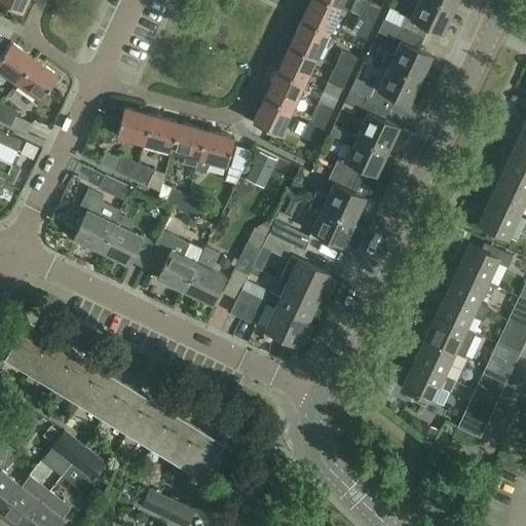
[(26,0),(0,0),(22,10),(26,0)]
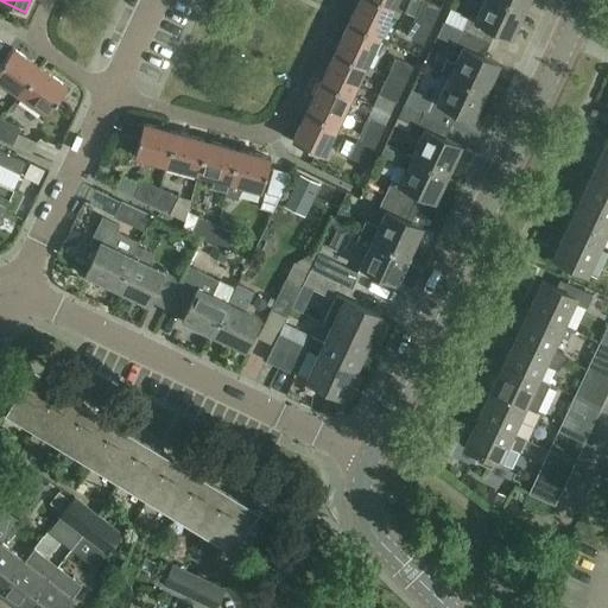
[(393,7),(378,0),(358,0),(348,21),(379,37),(393,7)]
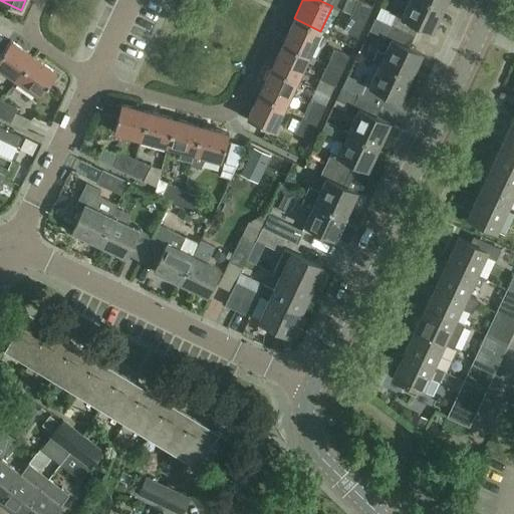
[(357,0),(351,15),(365,22),(372,7),(358,0),(357,0)]
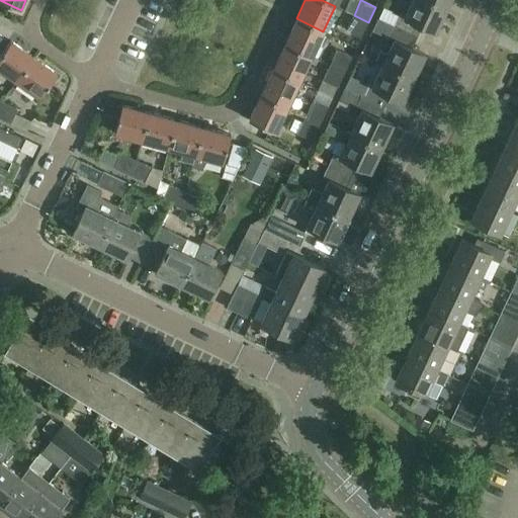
[(445,8),(427,0),(412,0),(404,18),(399,15),(394,25),(417,36),(422,26),(434,31),(445,8)]
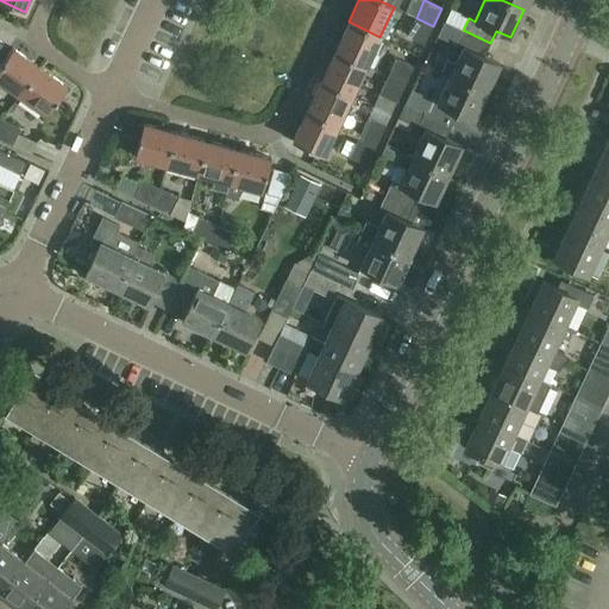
[(502,0),(523,10),(528,0),(502,0)]
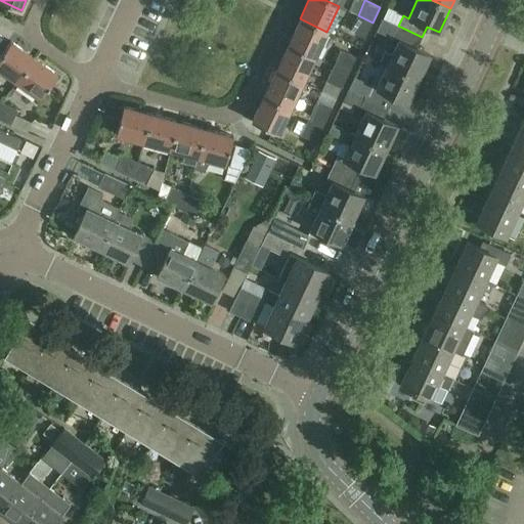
[(383,18),(398,26),(403,15),(388,8),(383,18)]
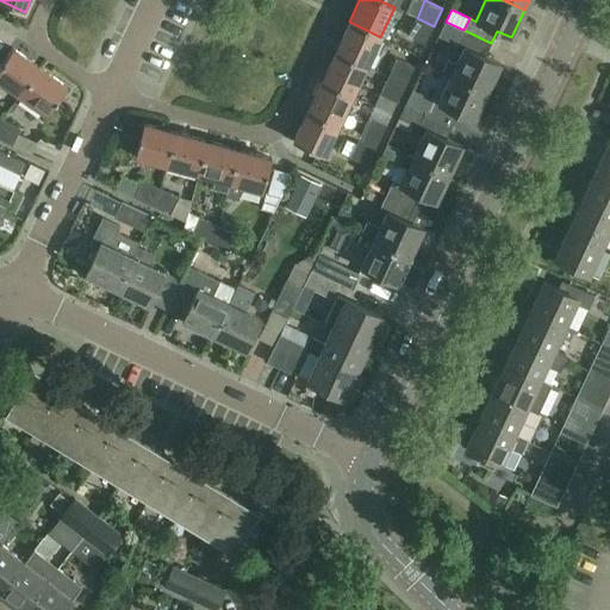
[(434,26),(417,18),(408,37),(424,44),(434,26)]
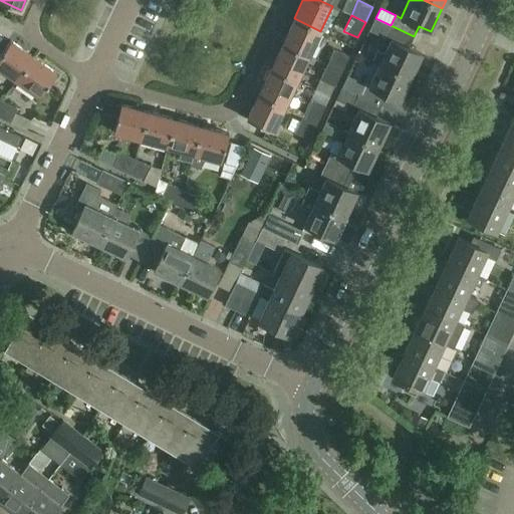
[(320,31),(294,18),(282,43),(308,55),(320,31)]
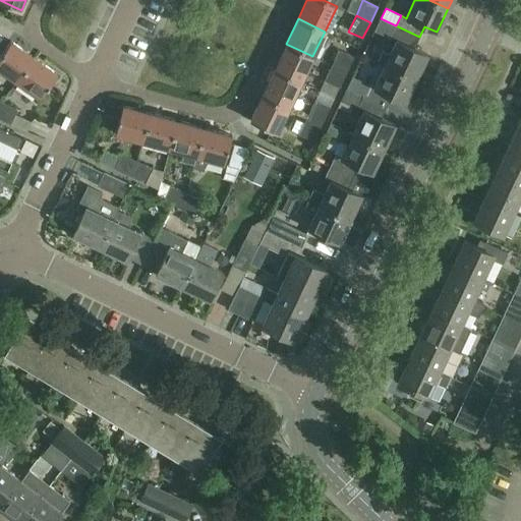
[(396,40),(390,54),(383,51),(378,60),(385,64),(415,78),(427,55),(414,49),(419,37),(396,25),(391,38),(396,40)]
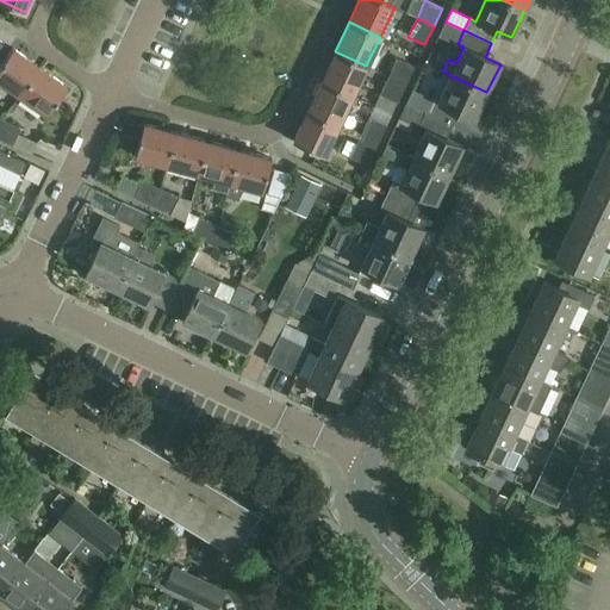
[(0,80),(19,94),(39,67),(12,48),(0,64),(0,80)]
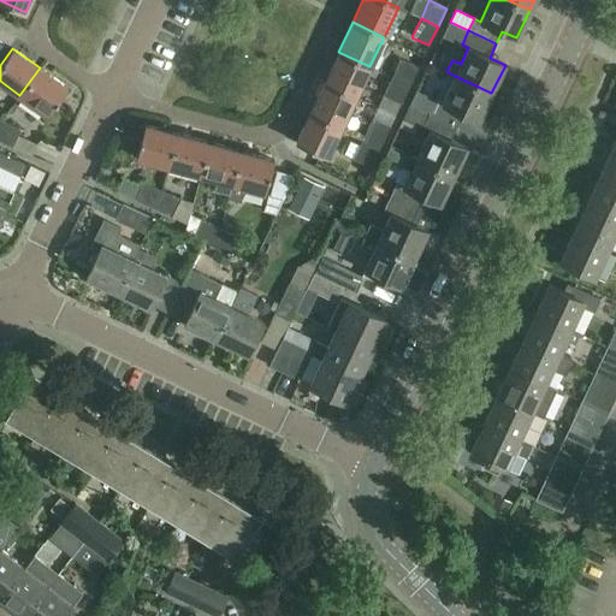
[(369,66),(338,52),(324,82),(355,96),(369,66)]
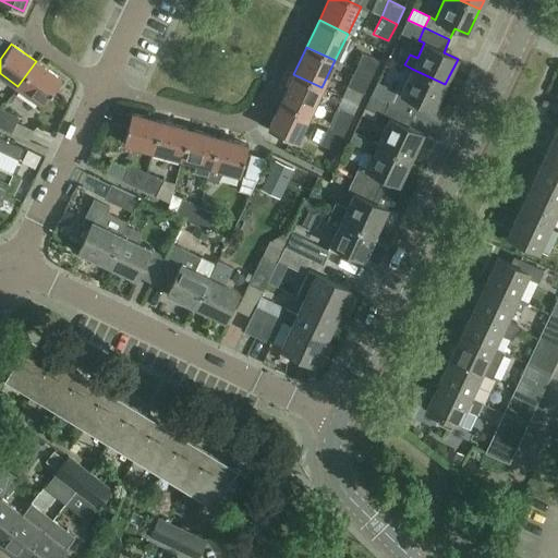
[(355,70),(371,77),(379,61),(363,53),(355,70)]
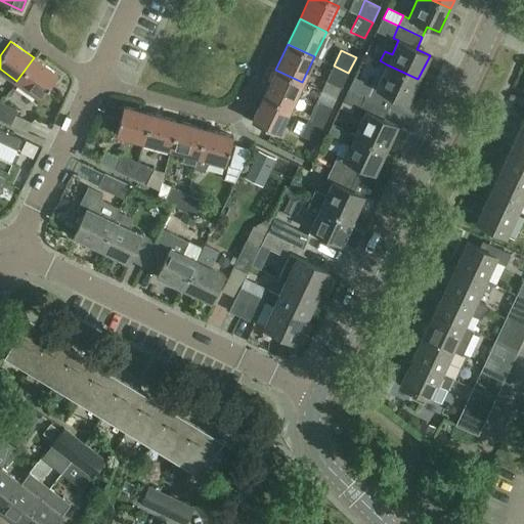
[(34,57),(16,81),(40,97),(56,74),(34,57)]
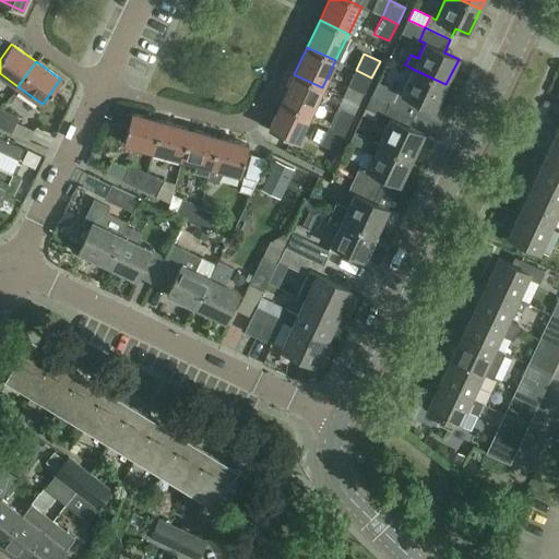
[(395,91),(389,104),(414,115),(420,103),(433,110),(445,84),(413,69),(401,94),(395,91)]
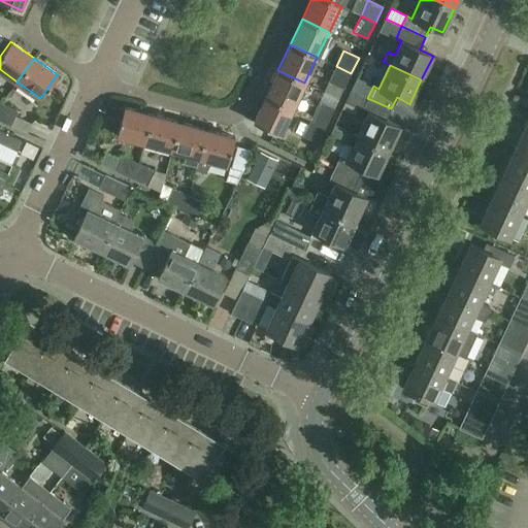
[(351,73),(336,66),(328,83),(343,89),(351,73)]
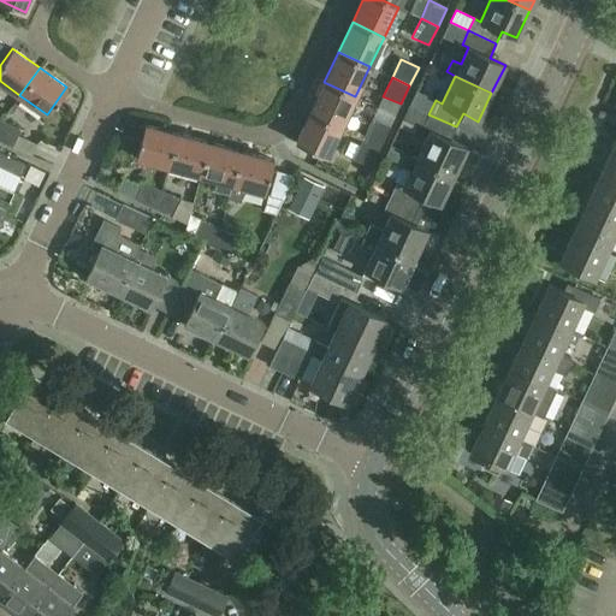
[(324,82),(311,112),(341,126),(355,96),(324,82)]
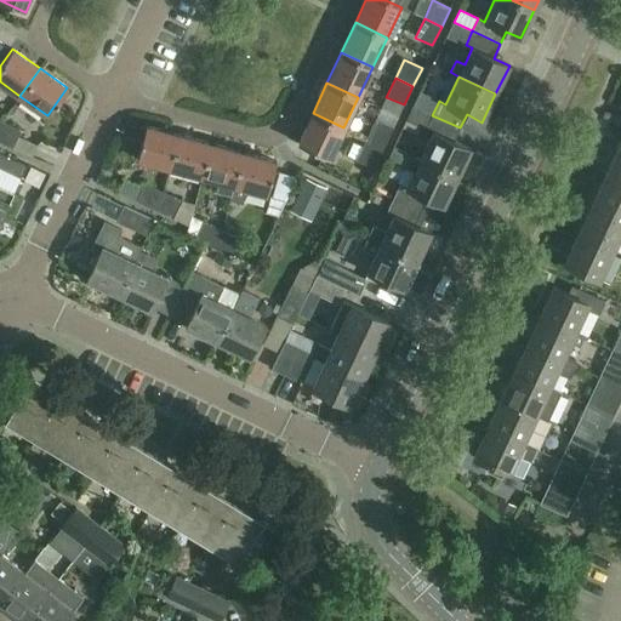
[(343,127),(313,113),(297,143),(329,158),(343,127)]
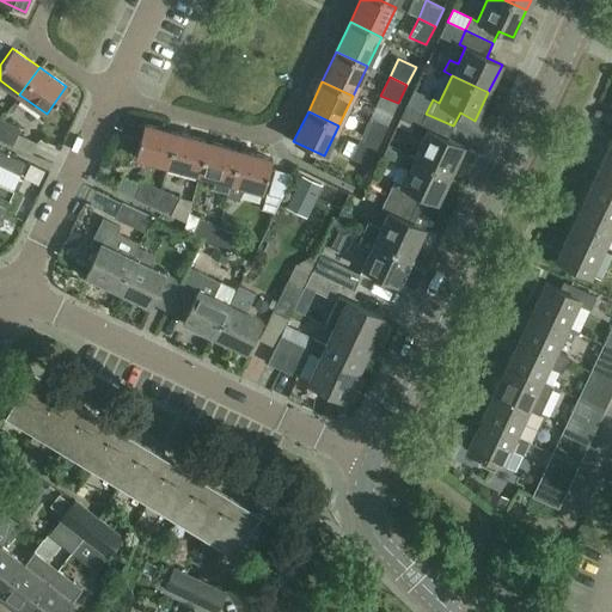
[(427,129),(414,158),(450,175),(463,146),(447,139),(453,126),(426,114),(420,126),(427,129)]
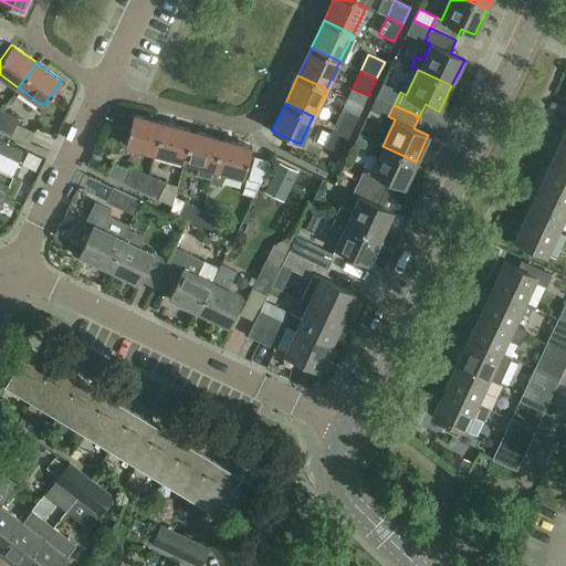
[(334,126),(350,134),(358,116),(342,108),(334,126)]
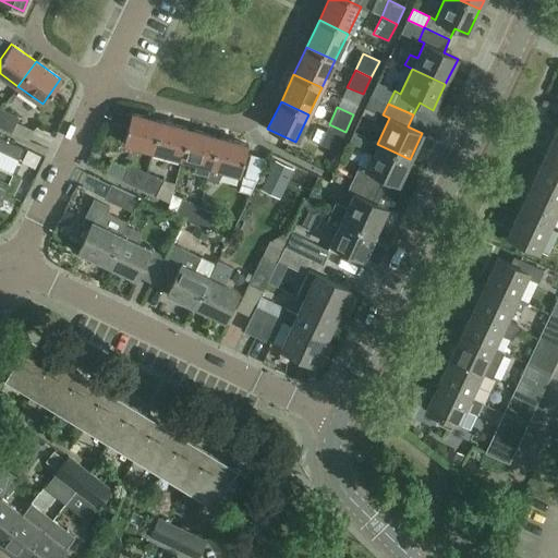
[(0,128),(11,133),(19,118),(2,109),(0,113),(0,128)]
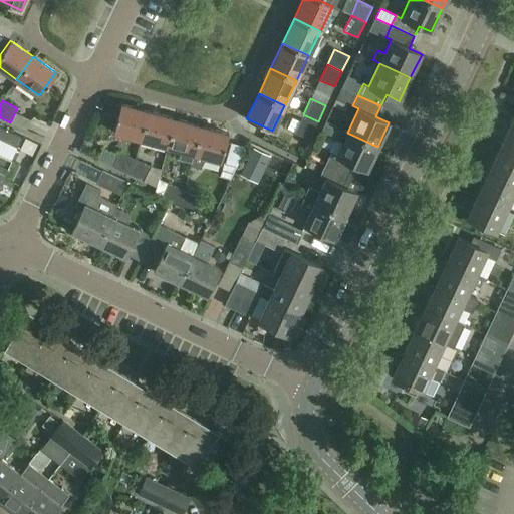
[(141,139),(148,110),(121,103),(113,132),(141,139)]
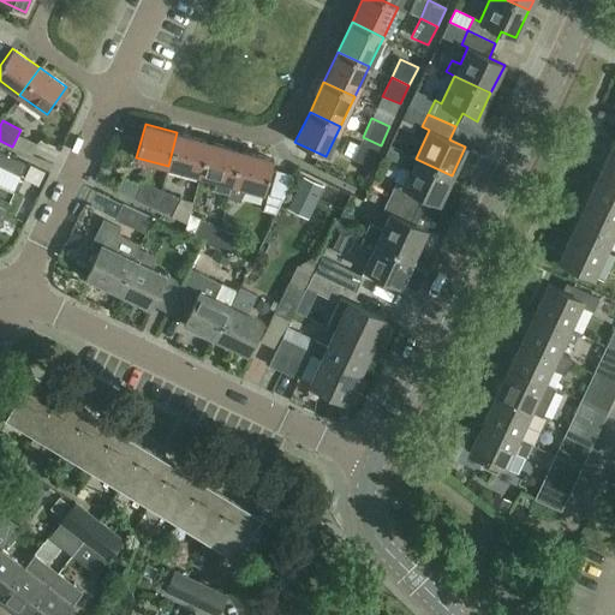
[(177,132),(168,166),(199,175),(209,142),(177,132)]
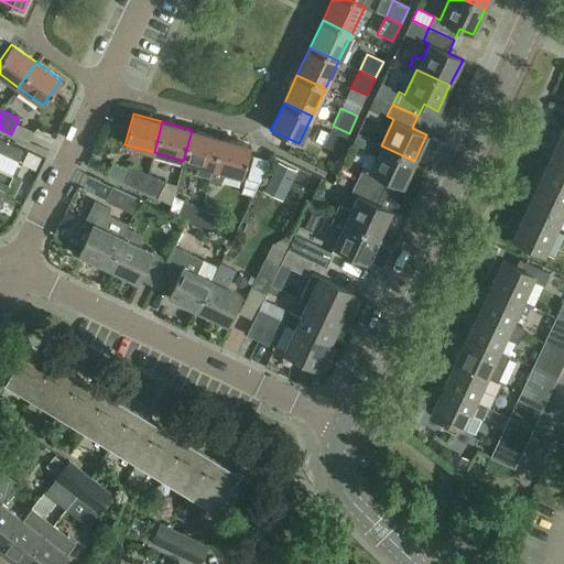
[(349,133),(333,126),(323,147),(339,154),(349,133)]
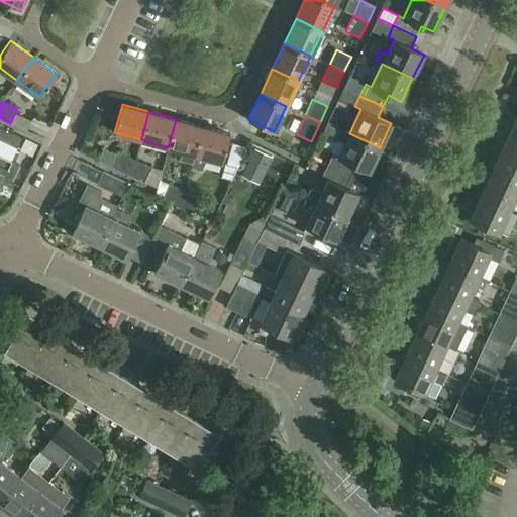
[(176,119),(168,147),(183,151),(180,160),(192,163),(194,154),(202,126),(176,119)]
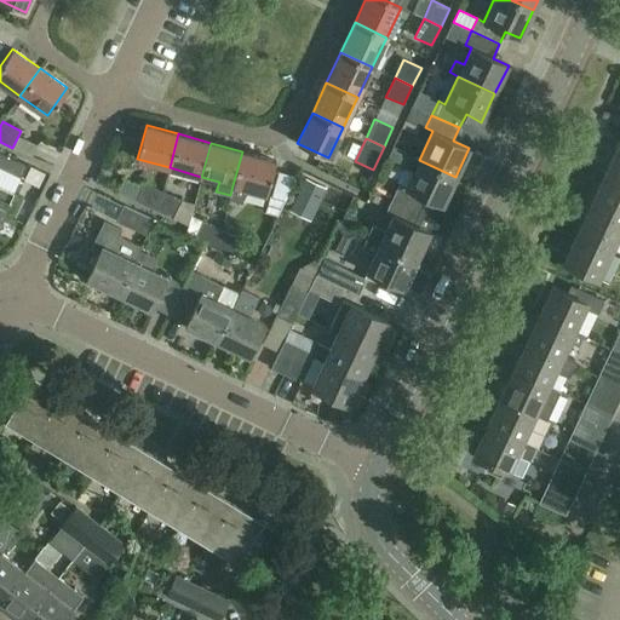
[(394,148),(388,161),(406,170),(406,168),(411,156),(394,148)]
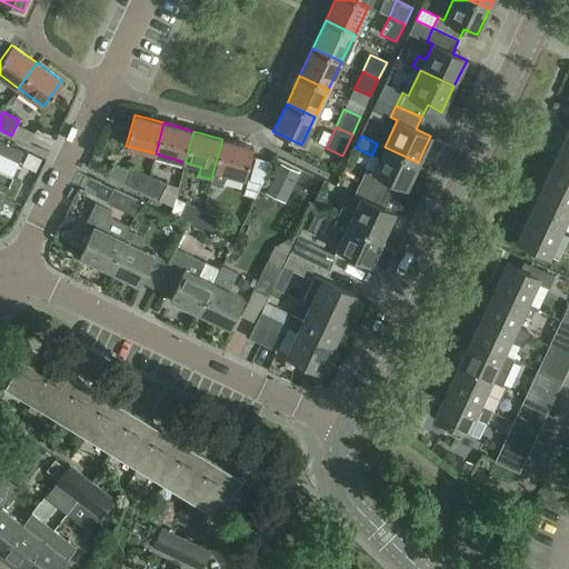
[(568,139),(565,138),(552,163),(568,171),(568,139)]
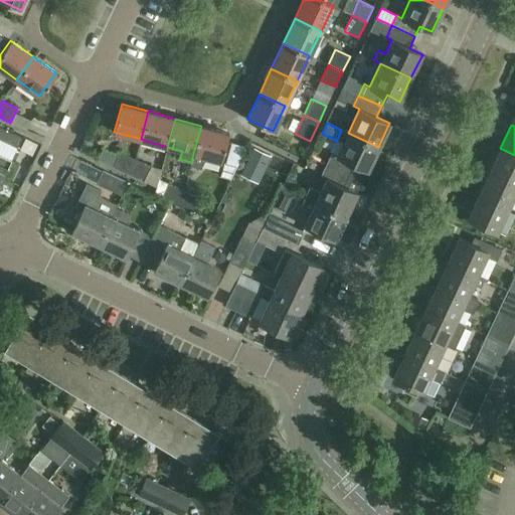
[(193,154),(191,162),(190,166),(201,169),(205,157),(220,161),(228,133),(201,126),(193,154)]
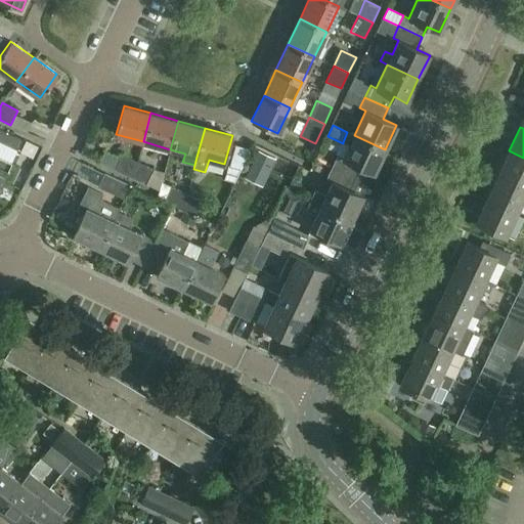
[(23,140),(0,129),(0,142),(17,151),(23,140)]
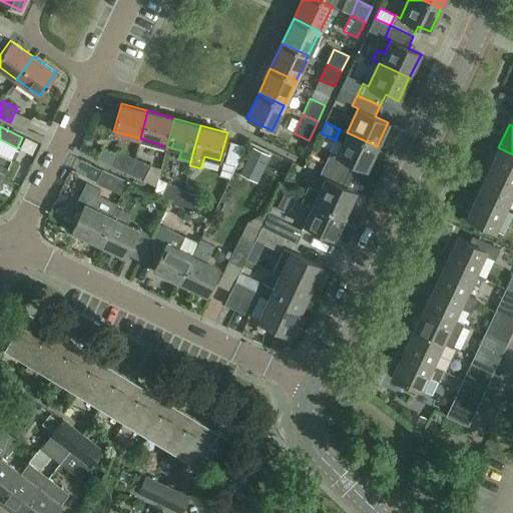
[(336,139),(342,142),(336,155),(330,152),(324,164),(347,175),(353,163),(366,169),(377,146),(347,132),(340,129),(336,139)]
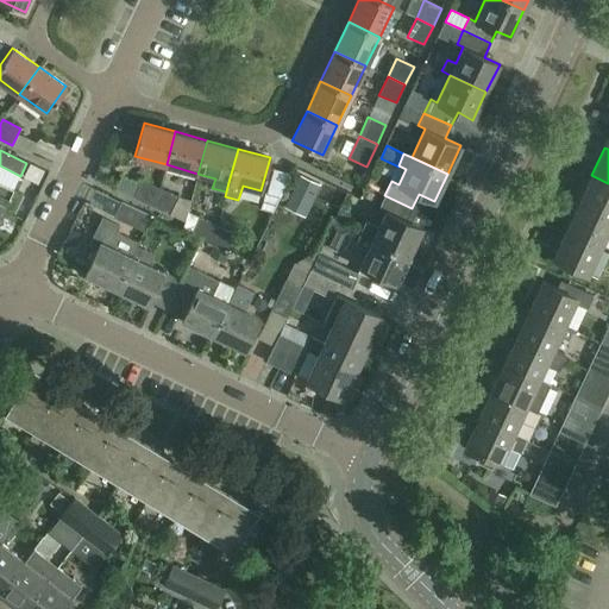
[(274,169),(267,194),(280,198),(287,173),(274,169)]
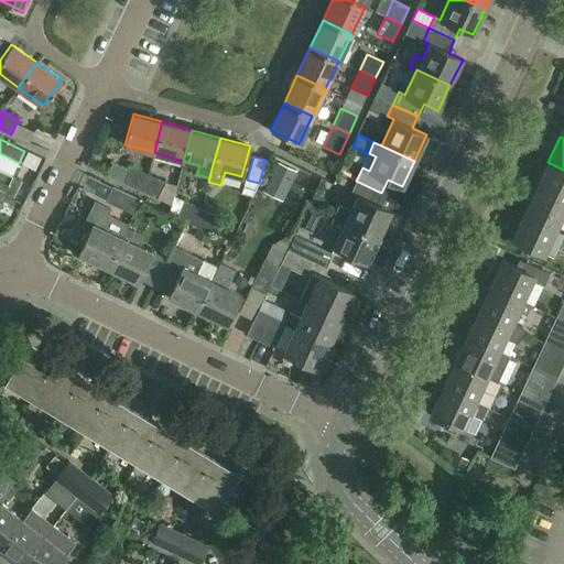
[(563,170),(548,162),(537,187),(563,201),(563,170)]
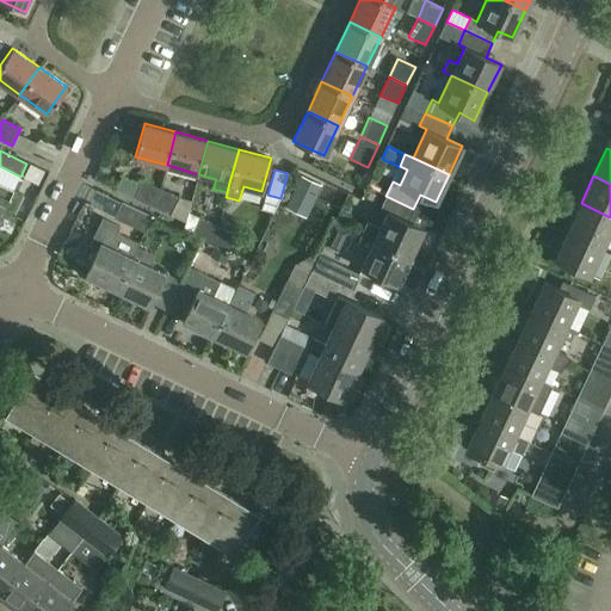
[(292,195),(310,203),(320,185),(301,177),(292,195)]
